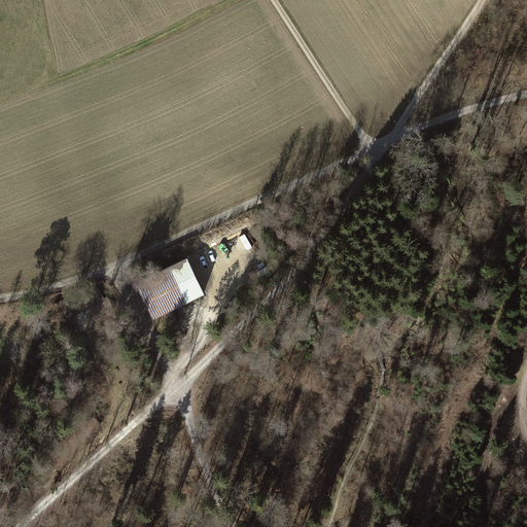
[(188,259),(136,284),(145,303),(153,320),(206,295),(188,259)]
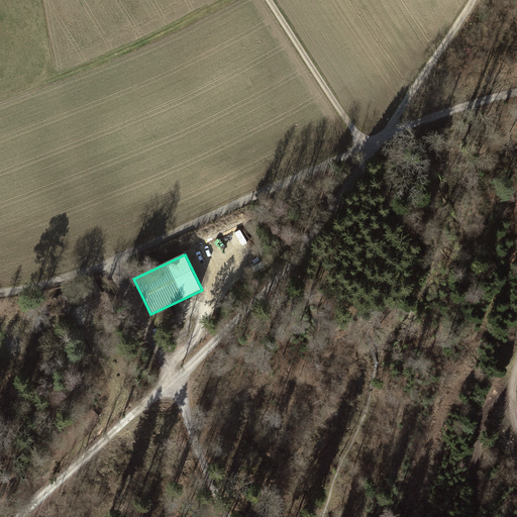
[(127,263),(133,277),(145,272),(138,257),(127,263)]
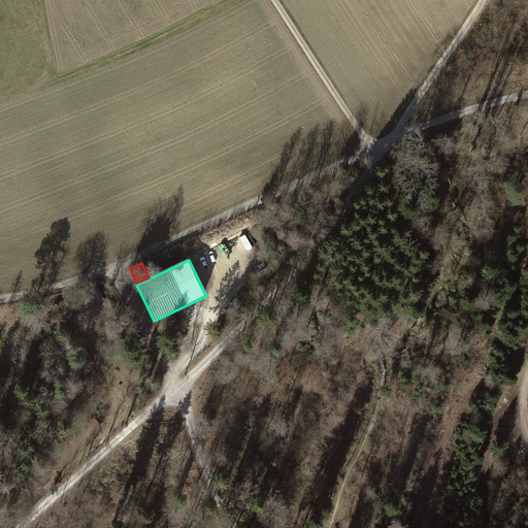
[(107,305),(101,290),(90,294),(97,309),(107,305)]
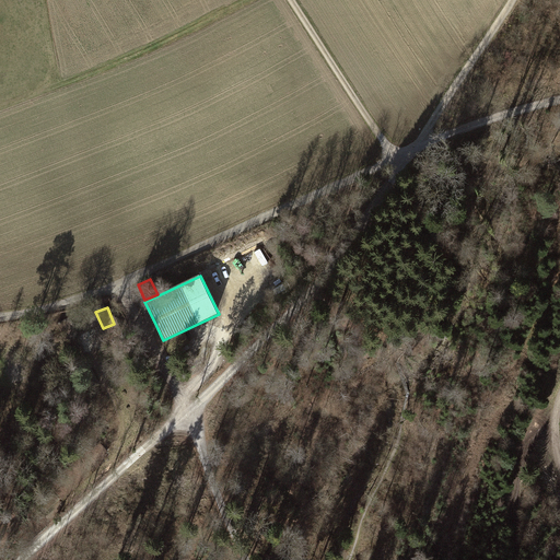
[(72,321),(60,326),(66,340),(78,335),(72,321)]
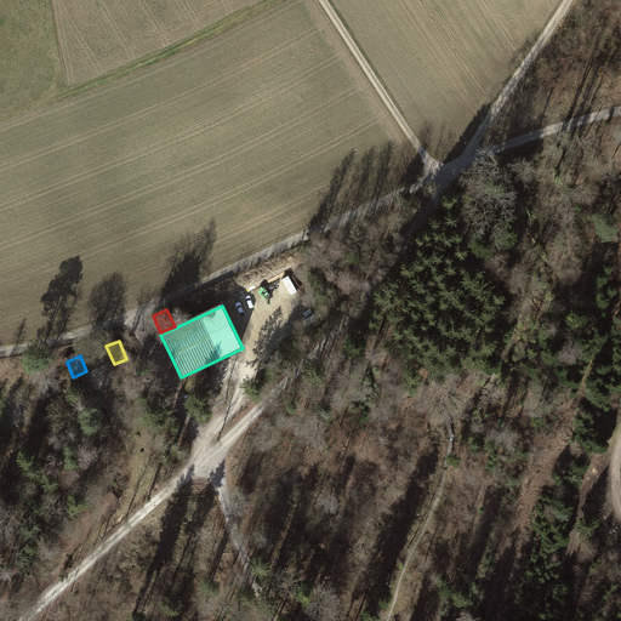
[(205,368),(181,380),(187,392),(212,381),(205,368)]
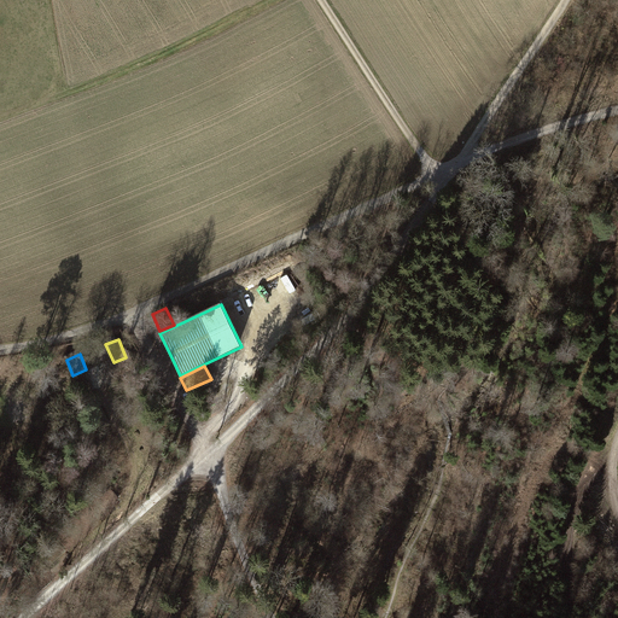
[(95,394),(86,373),(80,375),(89,396),(95,394)]
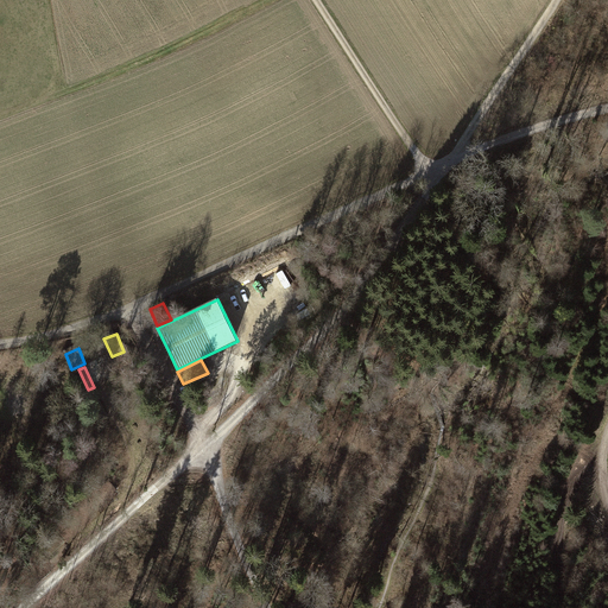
[(61,539),(45,553),(50,558),(64,544),(61,539)]
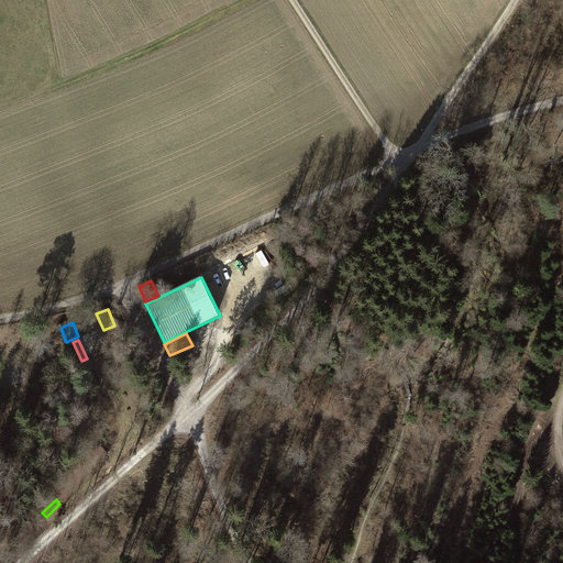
[(41,519),(33,510),(24,518),(32,527),(41,519)]
